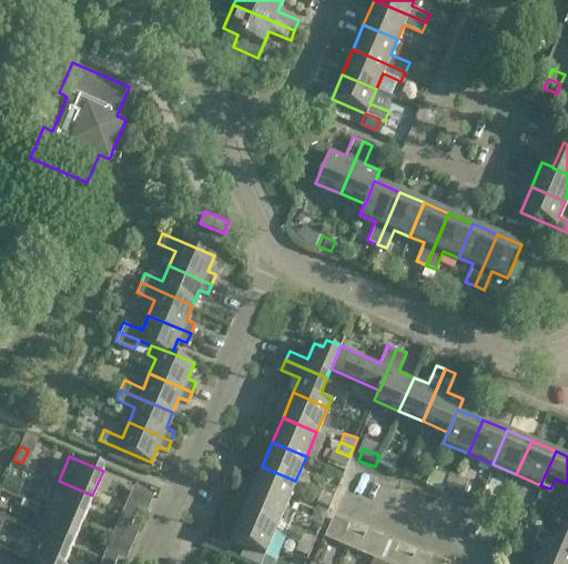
[(285,505),(295,481),(262,466),(251,491),(285,505)]
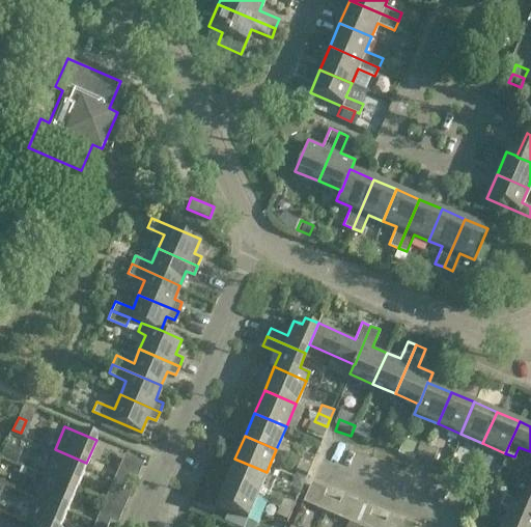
[(415,451),(423,455),(428,444),(420,440),(415,451)]
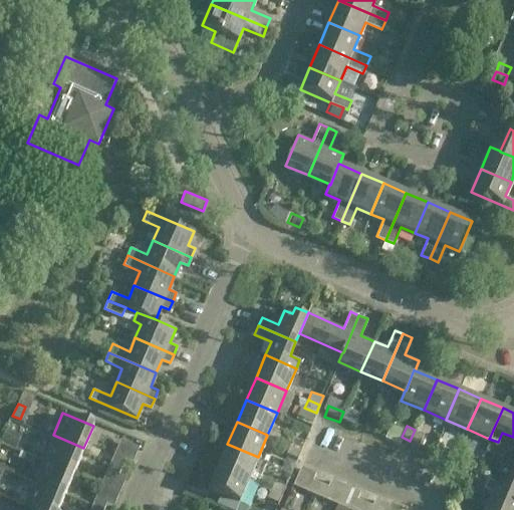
[(7,428),(2,440),(12,444),(17,432),(7,428)]
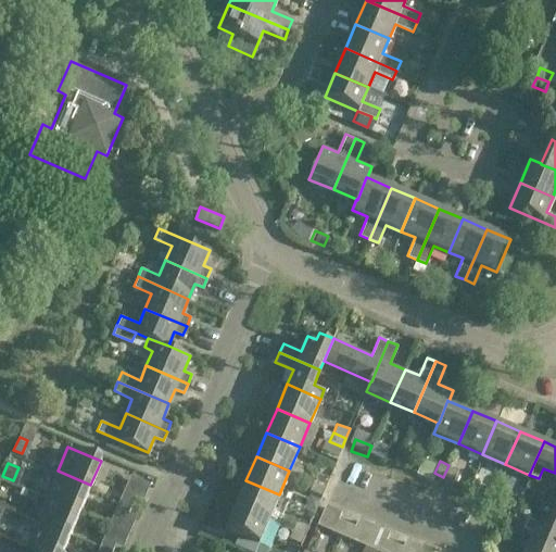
[(449,465),(443,477),(452,481),(457,468),(449,465)]
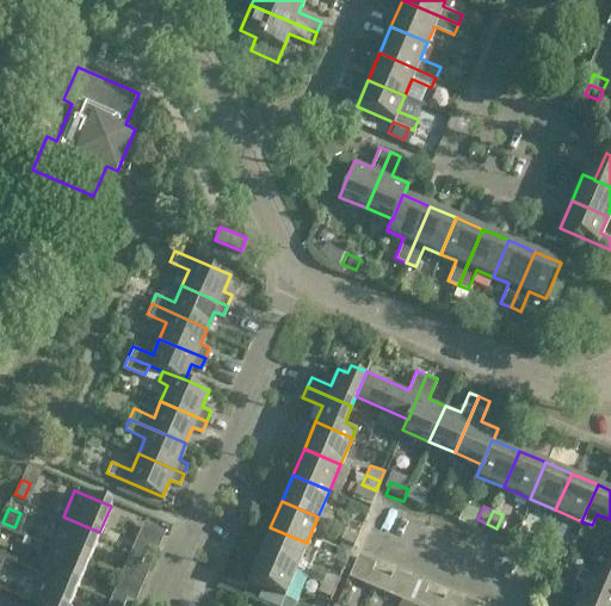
[(333,512),(329,520),(339,524),(341,517),(333,512)]
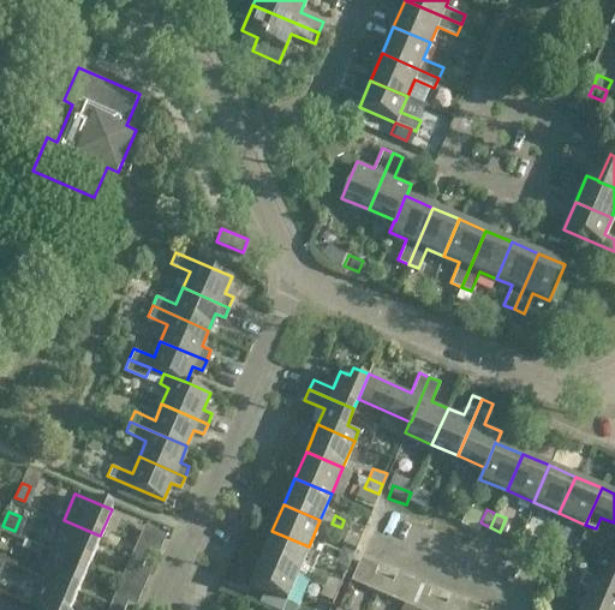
[(52,546),(89,562),(100,536),(64,520),(52,546)]
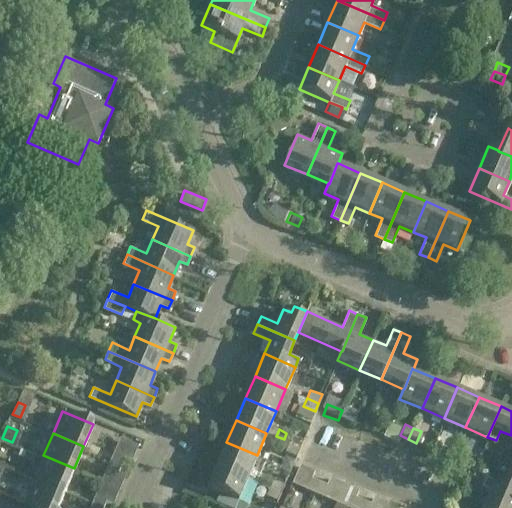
[(288,442),(299,447),(303,439),(291,434),(288,442)]
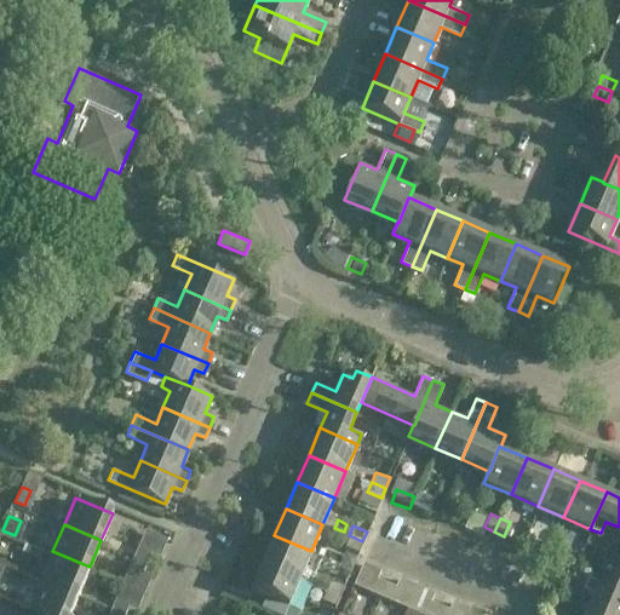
[(299,578),(311,551),(274,535),(263,562),(299,578)]
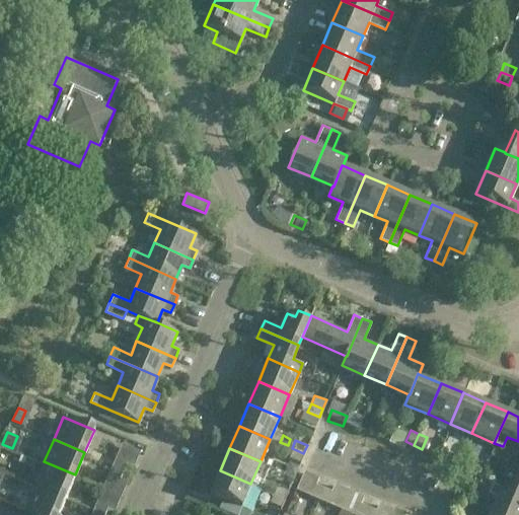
[(300,461),(303,453),(292,448),(288,456),(300,461)]
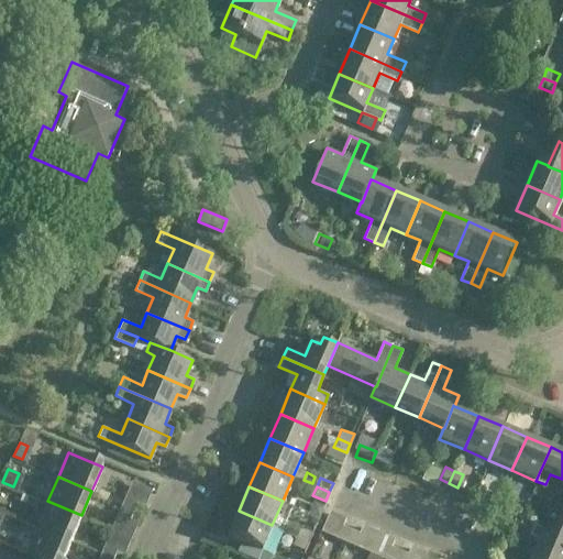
[(503,492),(494,488),(488,500),(497,504),(503,492)]
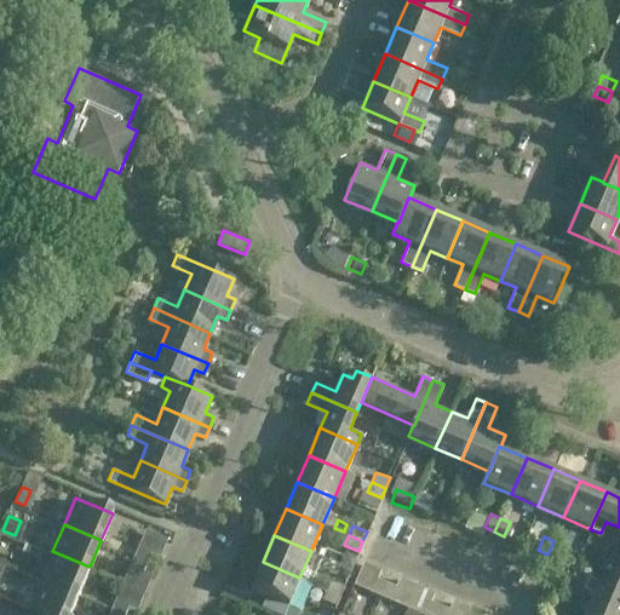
[(547,555),(558,558),(563,545),(554,541),(547,555)]
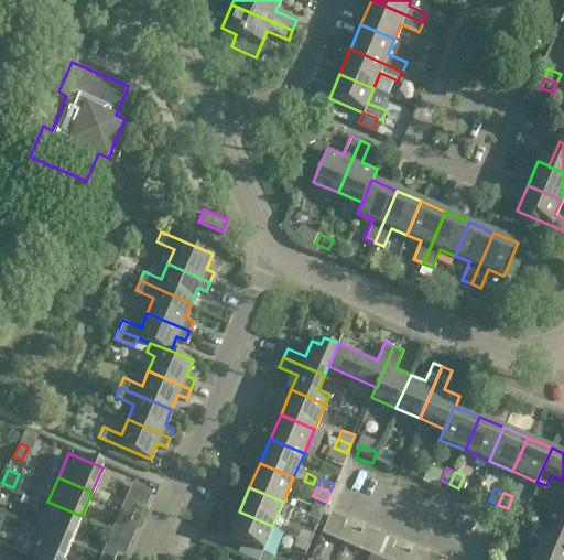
[(121,505),(133,510),(138,502),(125,496),(121,505)]
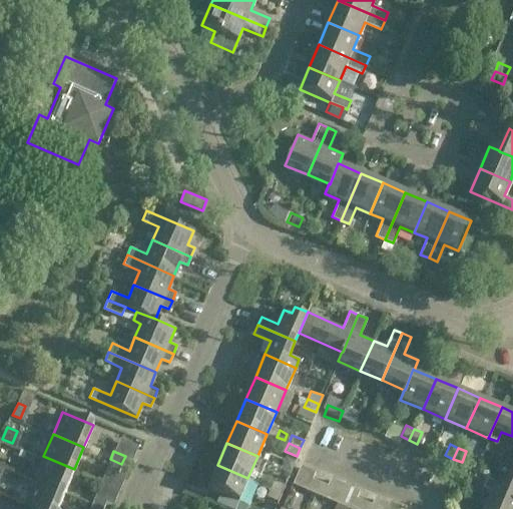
[(34,478),(65,491),(74,469),(43,456),(34,478)]
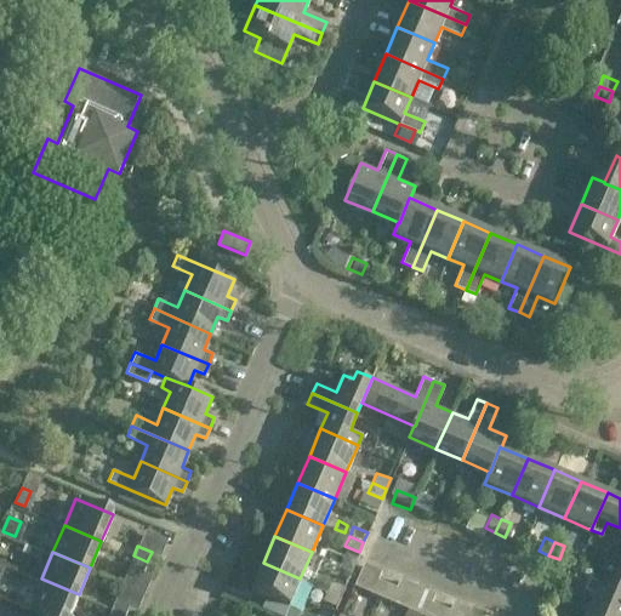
[(143,571),(147,562),(134,555),(129,565),(143,571)]
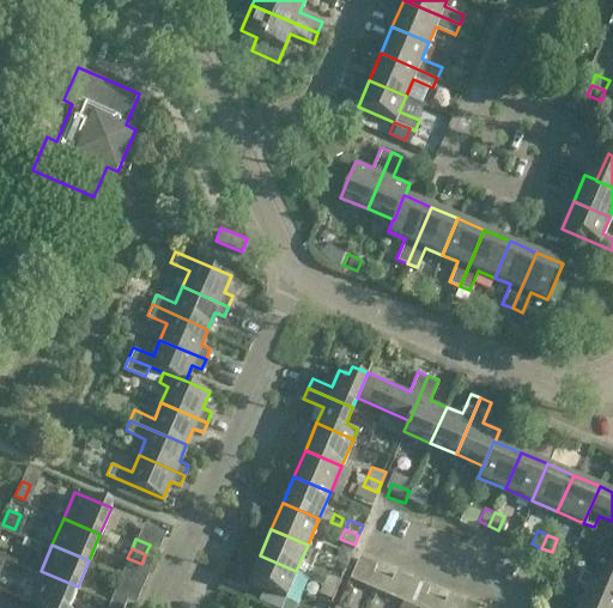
[(602,579),(612,583),(612,554),(604,578),(602,579)]
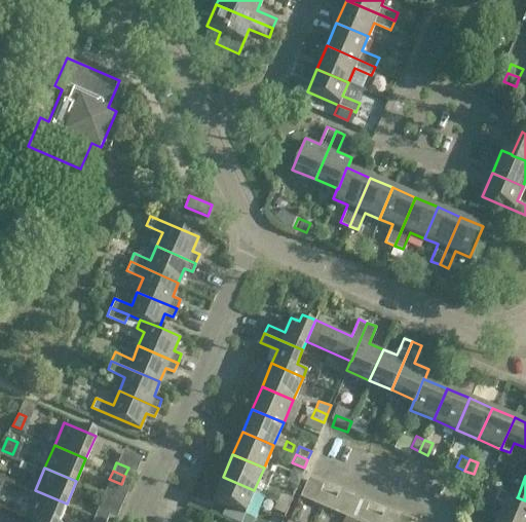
[(213,499),(225,505),(245,513),(254,490),(223,477),(213,499)]
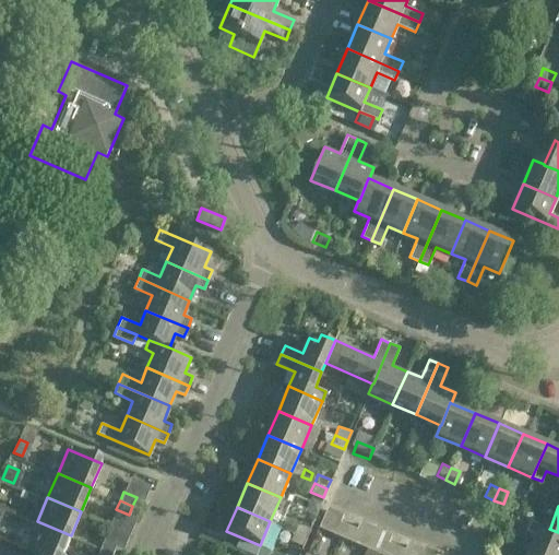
[(343,536),(348,524),(339,520),(333,533),(343,536)]
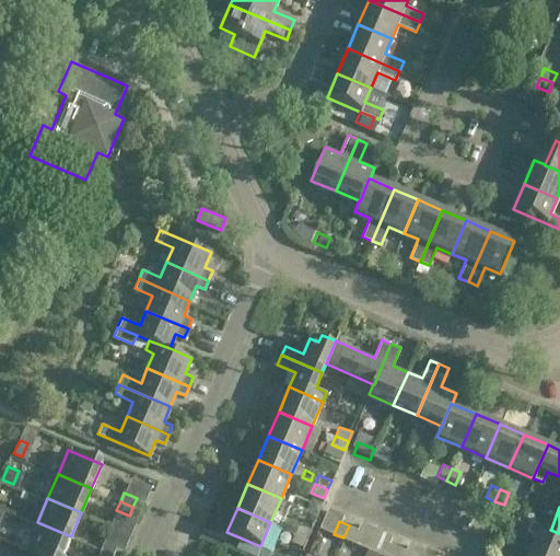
[(559,555),(559,533),(550,530),(551,529),(532,521),(527,531),(536,534),(529,548),(546,555),(559,555)]
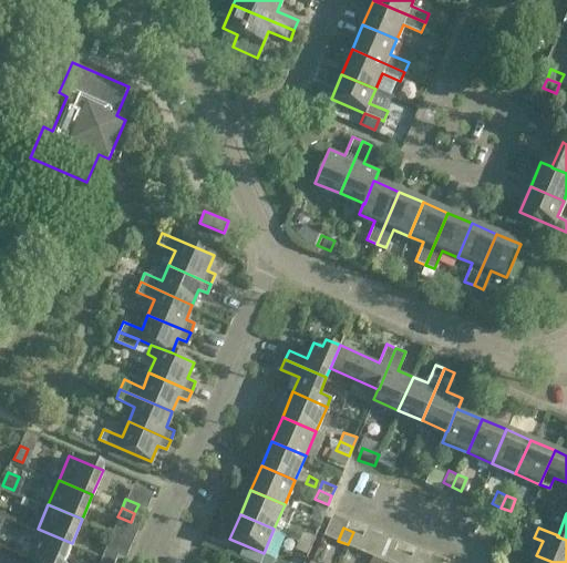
[(38,559),(48,562),(62,562),(72,543),(38,529),(27,554),(38,559)]
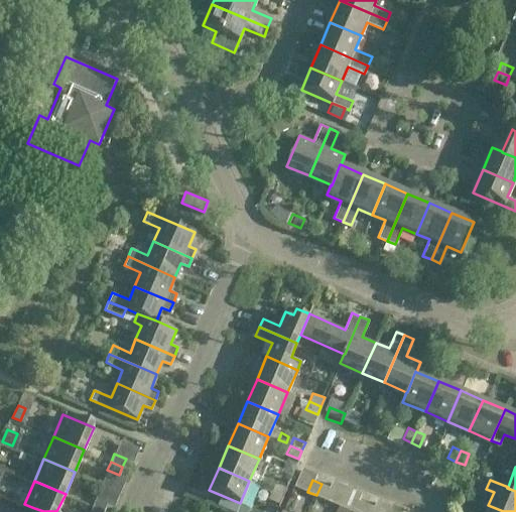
[(271,490),(282,495),(286,487),(275,482),(271,490)]
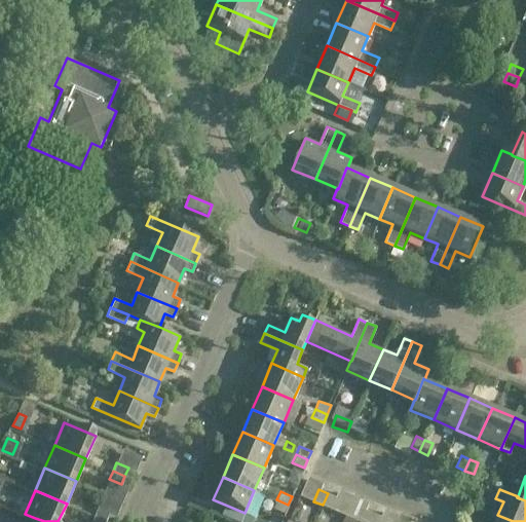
[(336,496),(328,493),(323,505),(331,509),(336,496)]
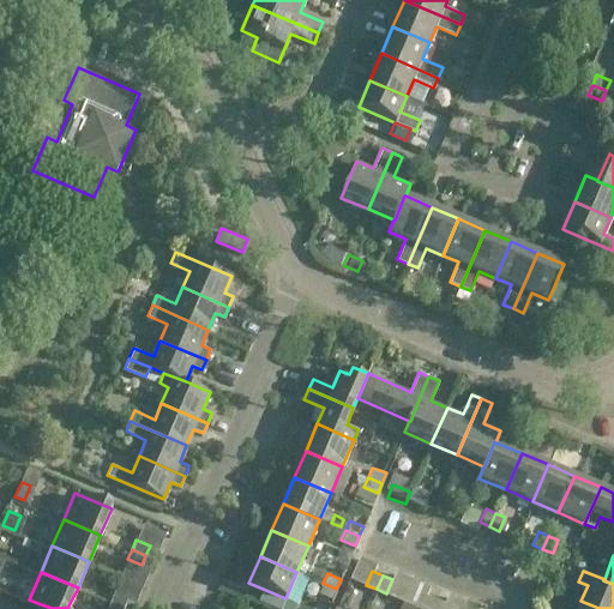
[(332,598),(336,589),(323,583),(318,592),(332,598)]
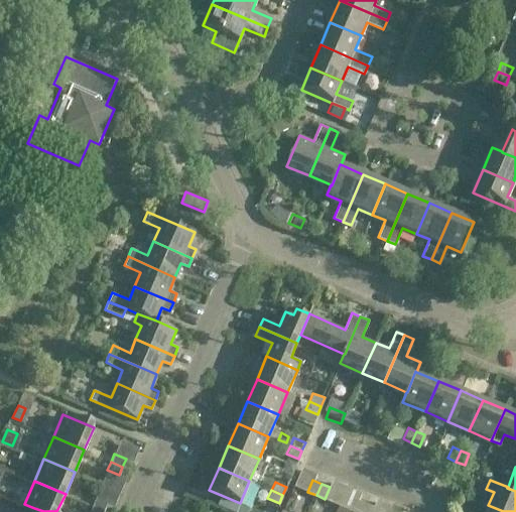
[(92,506),(103,511),(107,503),(95,498),(92,506)]
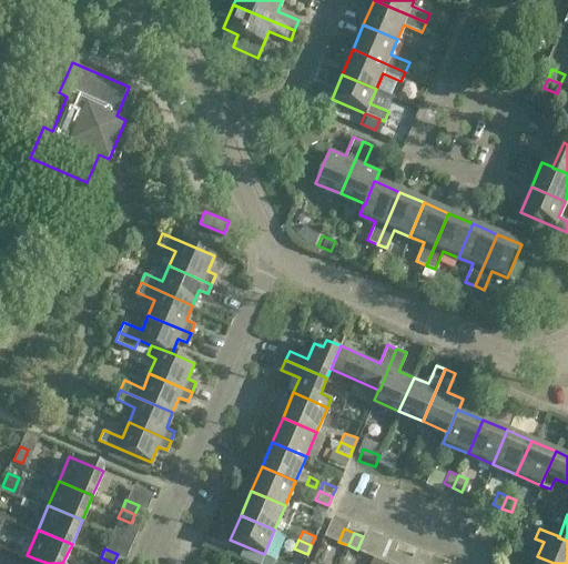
[(391,563),(397,563),(403,554),(393,550),(387,563),(391,563)]
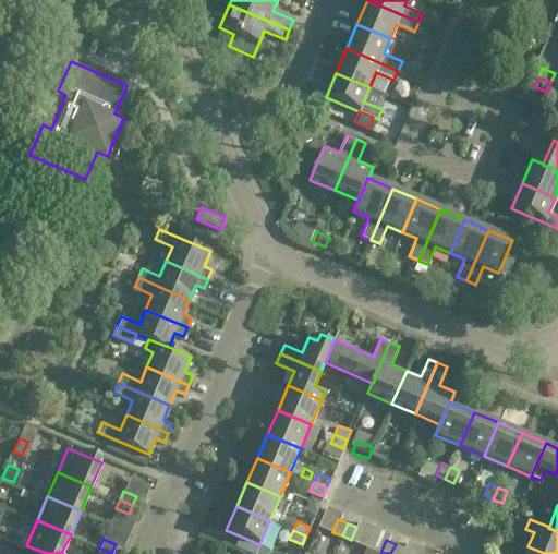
[(259,544),(254,553),(265,553),(268,548),(259,544)]
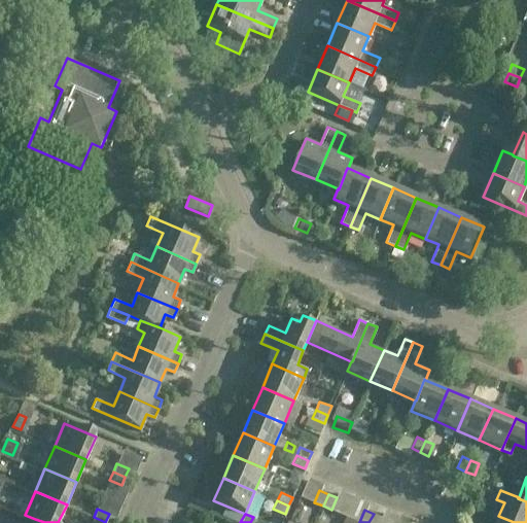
[(379,522),(382,517),(374,514),(369,522),(379,522)]
